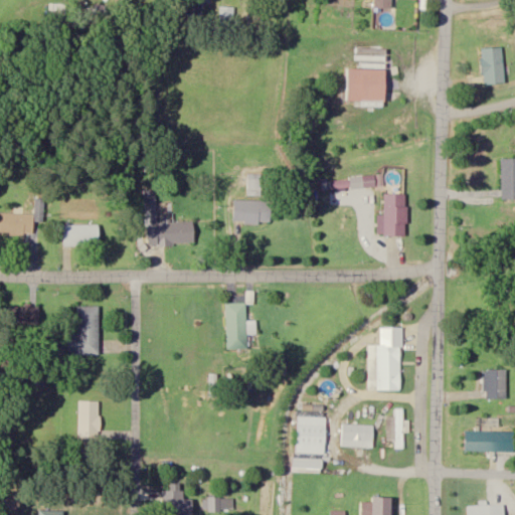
[(505,82),(504,46),(483,47),(483,82),(505,82)]
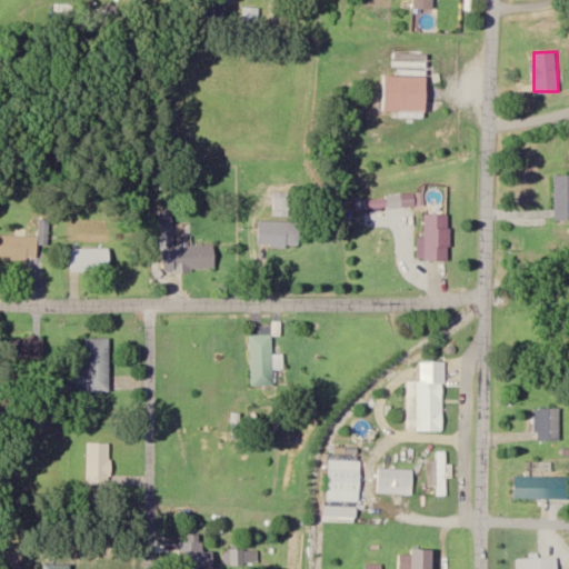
[(386,75),(385,112),(427,112),(428,52),(395,52),(395,75),(386,75)]
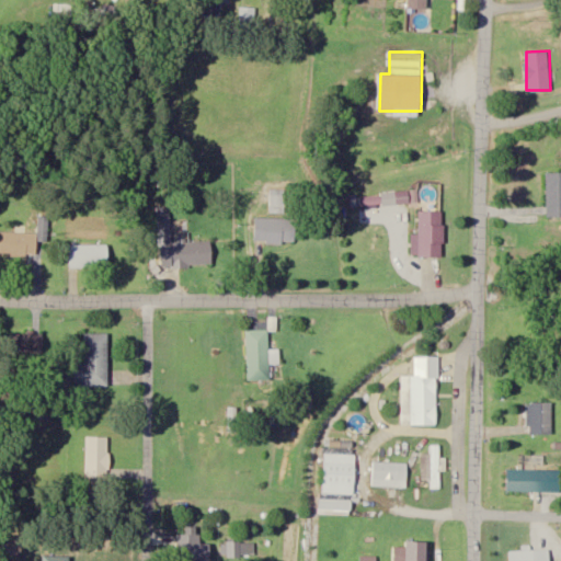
[(560,172),(547,172),(547,217),(560,216),(560,172)]
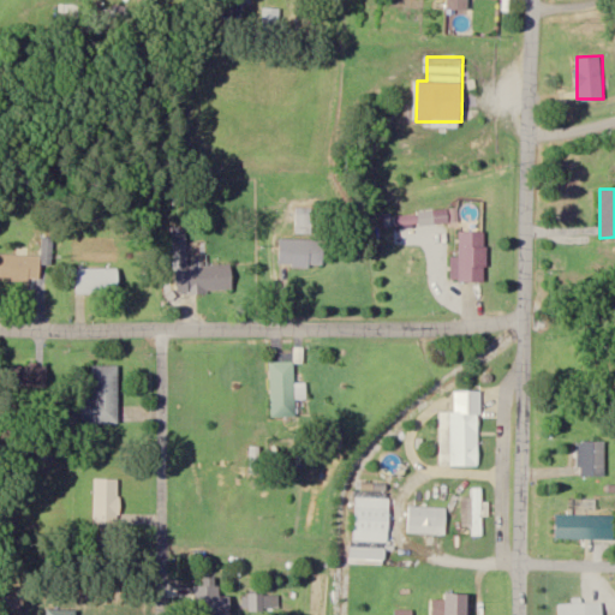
[(312,234),(312,207),(296,207),(296,234),(312,234)]
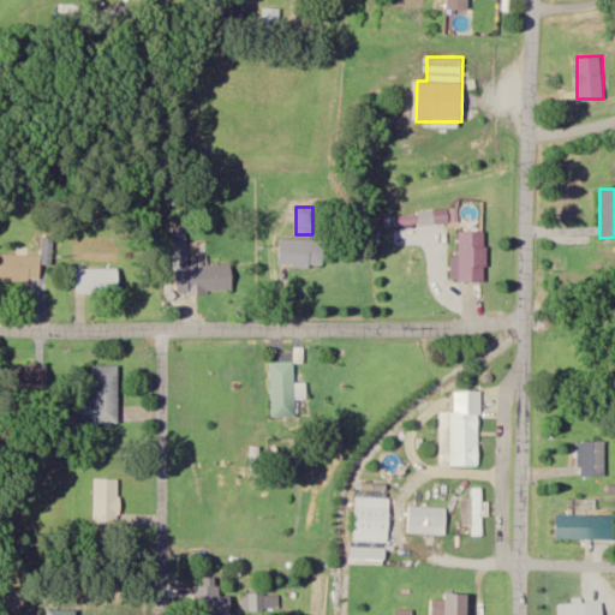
[(232,264),(186,266),(185,227),(173,228),(174,292),(233,291),(232,264)]
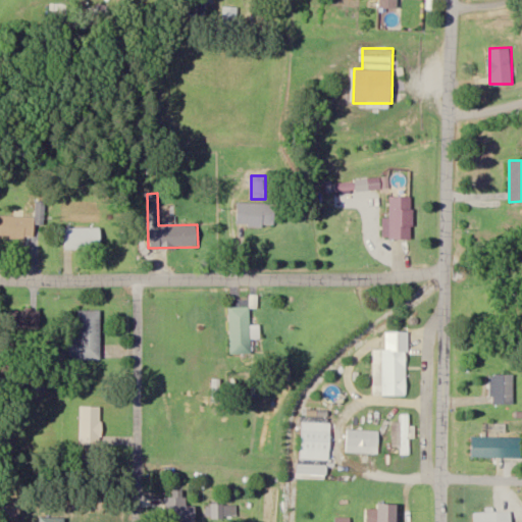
[(388,239),(412,239),(412,196),(388,196),(388,239)]
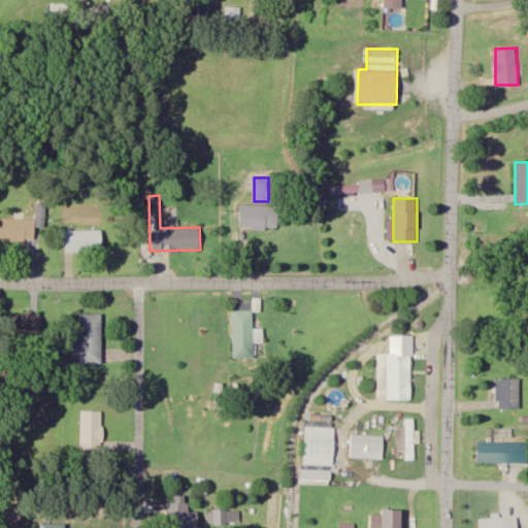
[(45,227),(45,203),(36,202),(36,219),(0,218),(0,239),(34,241),(34,227),(45,227)]
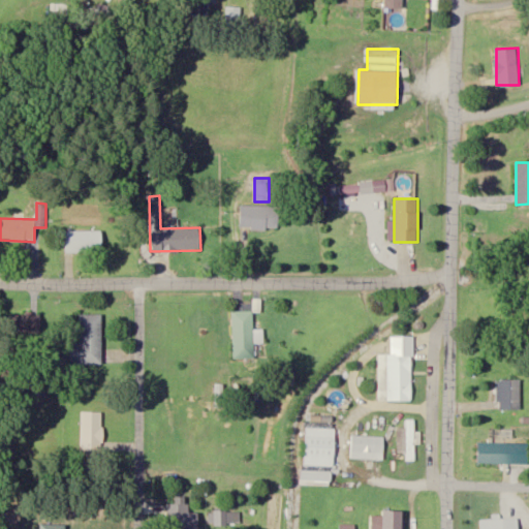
[(278,205),(240,205),(240,228),(278,228),(278,205)]
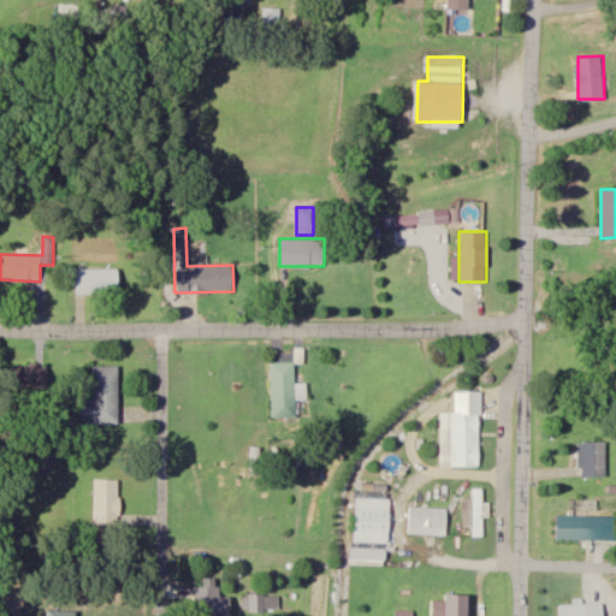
[(119,268),(77,268),(77,292),(119,292),(119,268)]
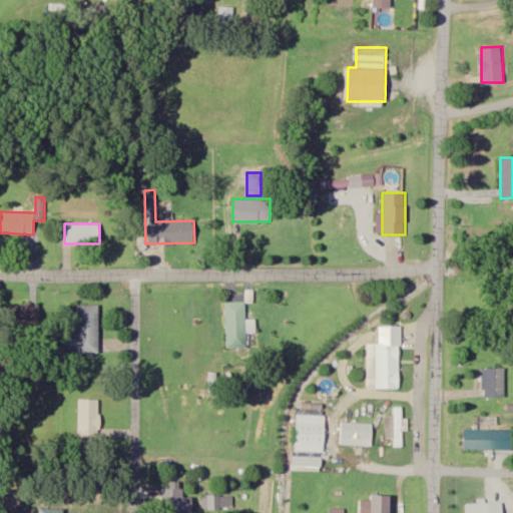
[(246,302),(225,302),(226,348),(246,348),(246,302)]
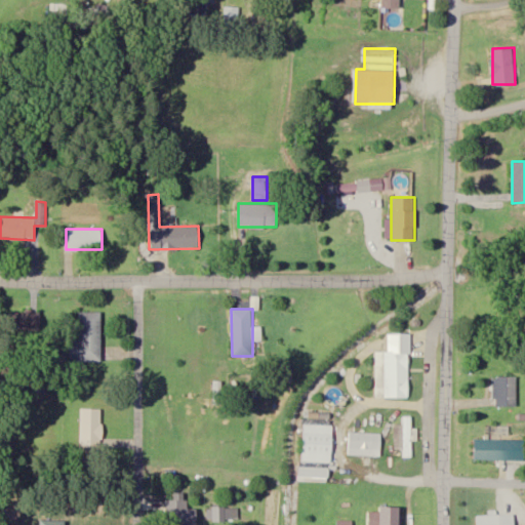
[(39,330),(39,312),(11,312),(11,330),(39,330)]
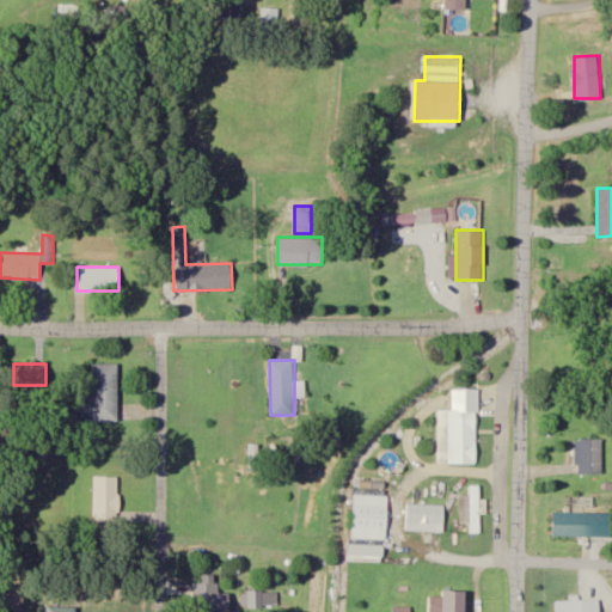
[(118,363),(92,363),(92,396),(81,396),(81,421),(118,421),(118,363)]
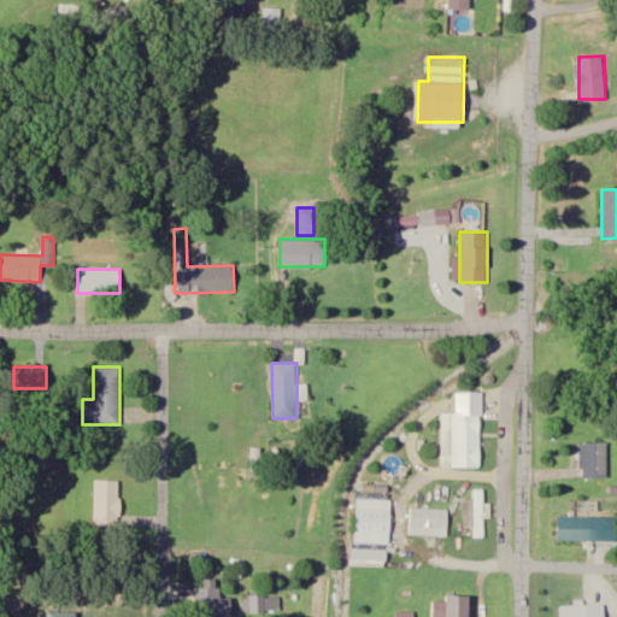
[(489,377),(466,377),(466,399),(489,399),(489,377)]
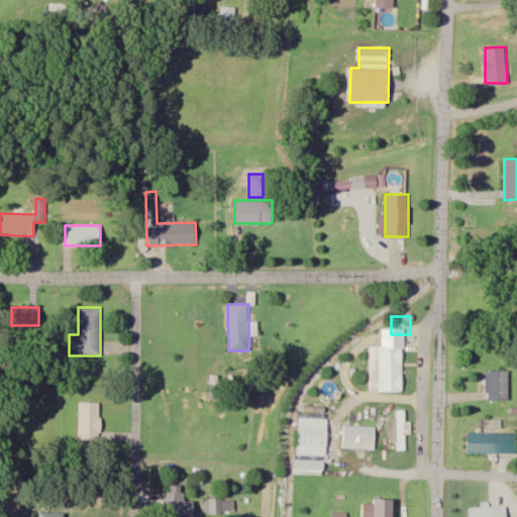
[(402,392),(402,345),(371,345),(371,392),(402,392)]
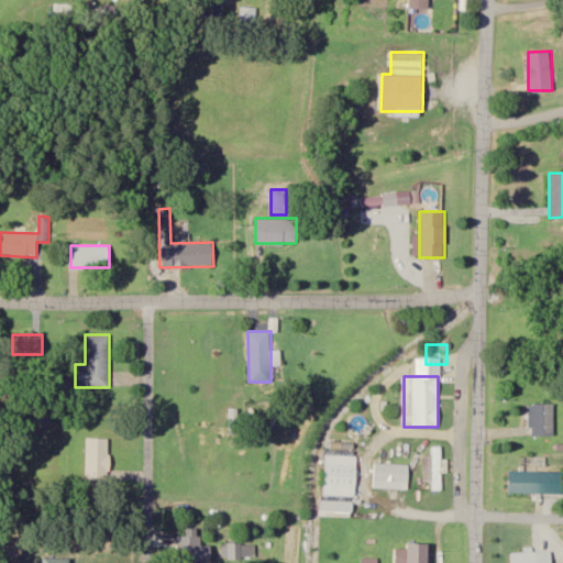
[(554,404),(529,404),(529,437),(554,437),(554,404)]
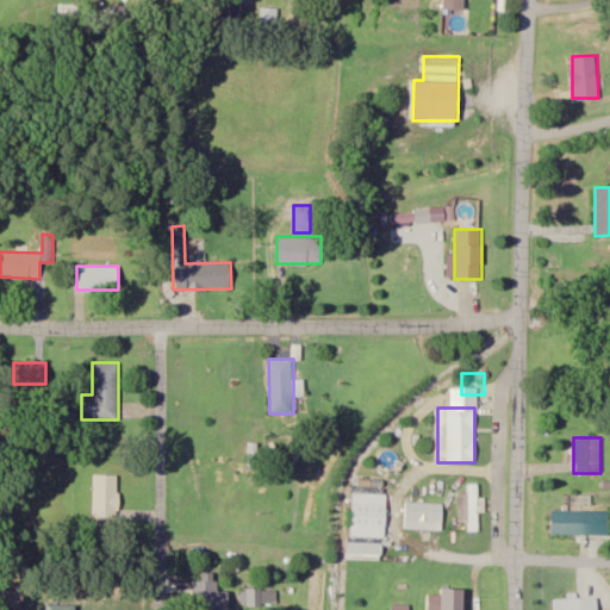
[(93,521),(118,521),(118,474),(93,474),(93,521)]
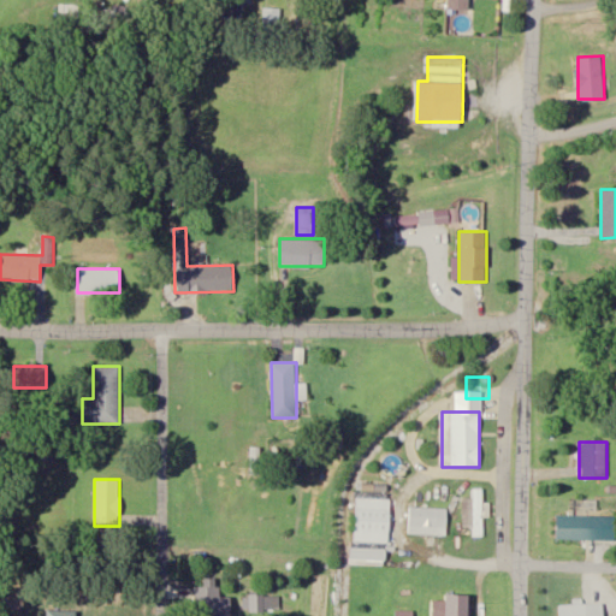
[(465,499),(465,537),(484,537),(484,490),(473,490),(473,499),(465,499)]
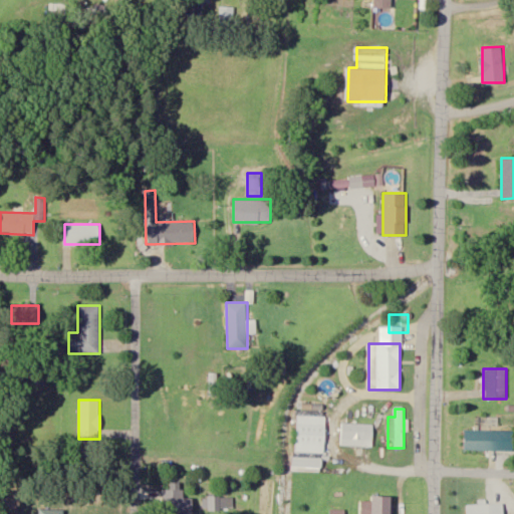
[(325,416),(297,416),(297,453),(325,453),(325,416)]
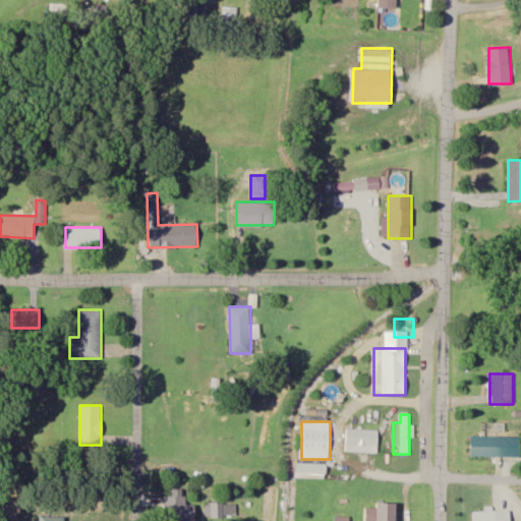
[(378,429),(346,429),(346,452),(378,452),(378,429)]
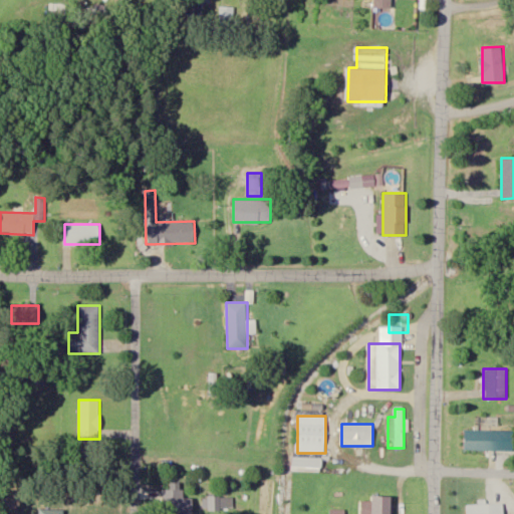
[(500,451),(500,431),(466,431),(466,451),(500,451)]
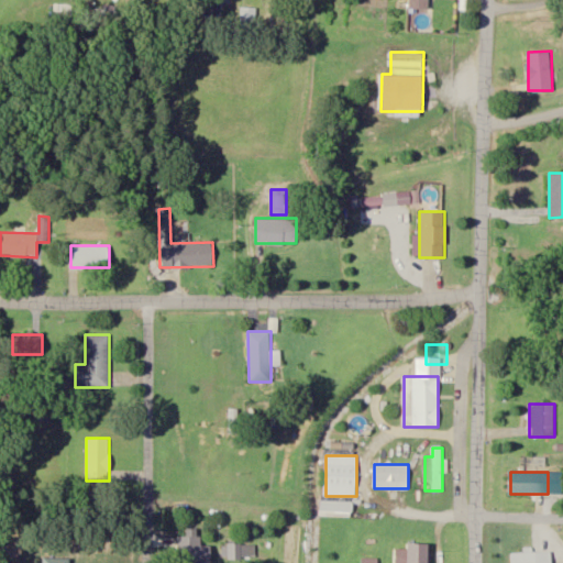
[(177,562),(211,562),(211,547),(201,547),(201,536),(177,536),(177,562)]
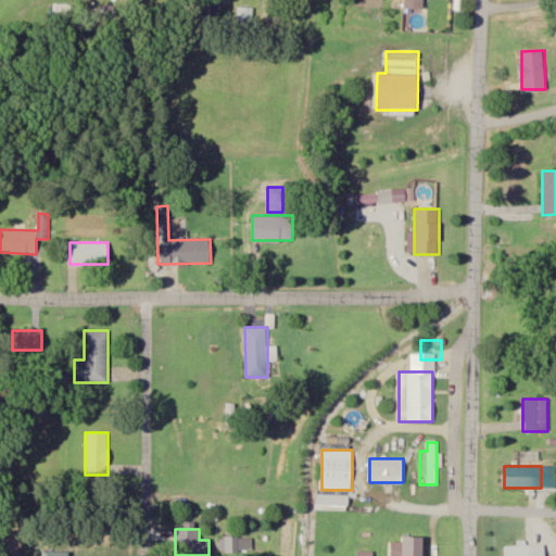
[(424,555),(425,536),(402,536),(401,555),(424,555)]
